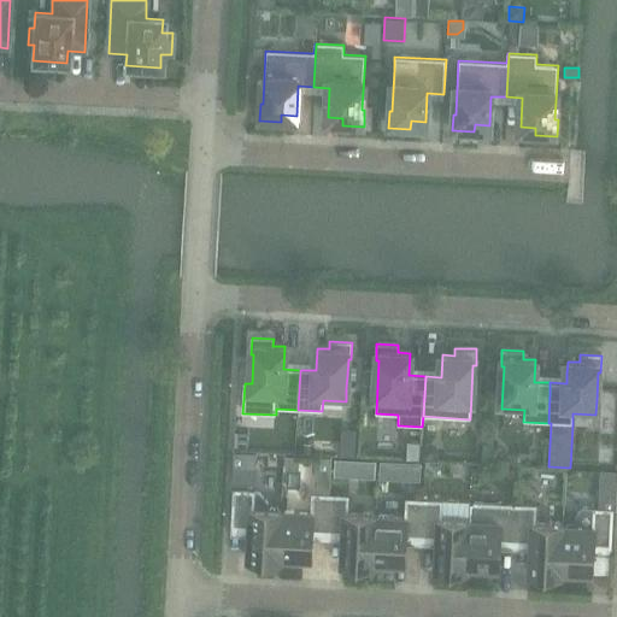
[(362,370),(362,386),(372,386),(374,370),(362,370)]
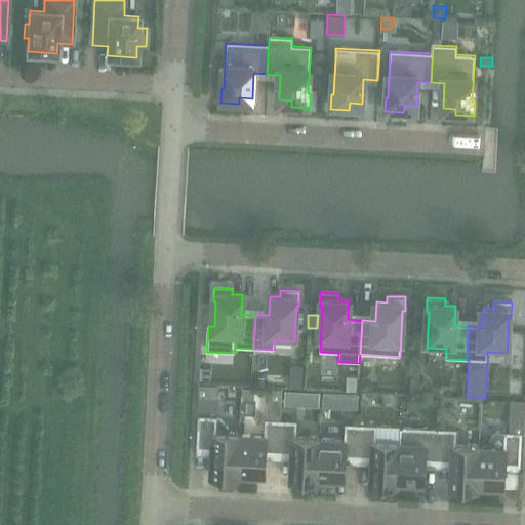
[(200,367),(199,380),(210,381),(211,368),(200,367)]
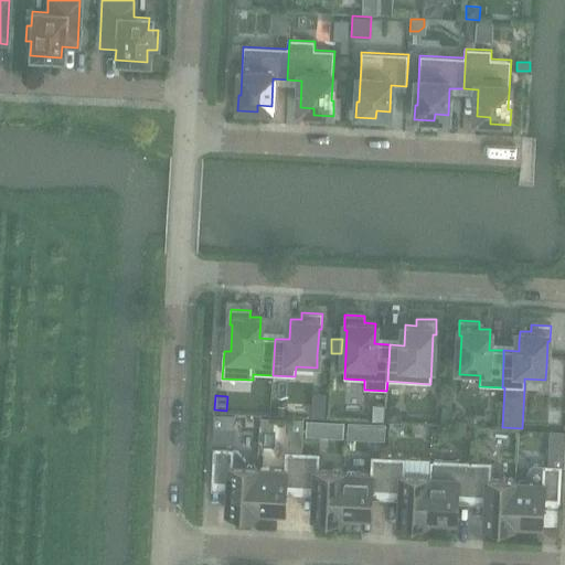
[(373,405),(372,420),(384,422),(384,406),(373,405)]
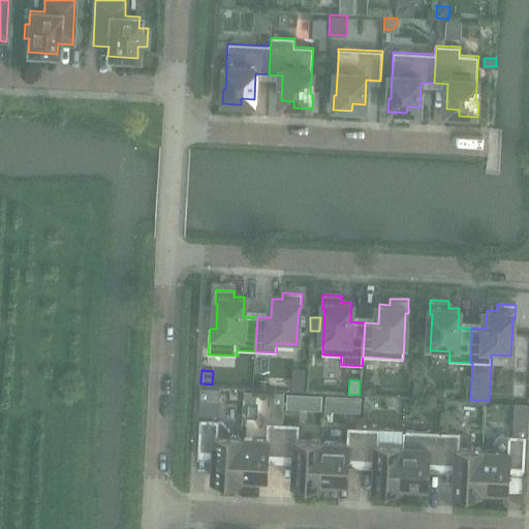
[(363,385),(362,391),(366,395),(371,395),(375,392),(375,386),(371,382),(366,381),(363,385)]
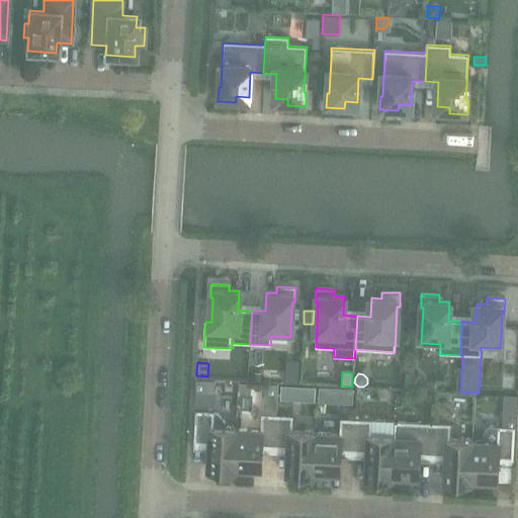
[(408,374),(408,386),(421,387),(422,374),(408,374)]
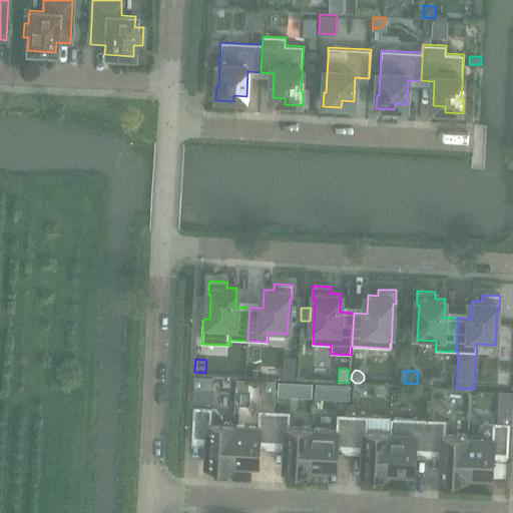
[(193,377),(192,390),(201,391),(201,378),(193,377)]
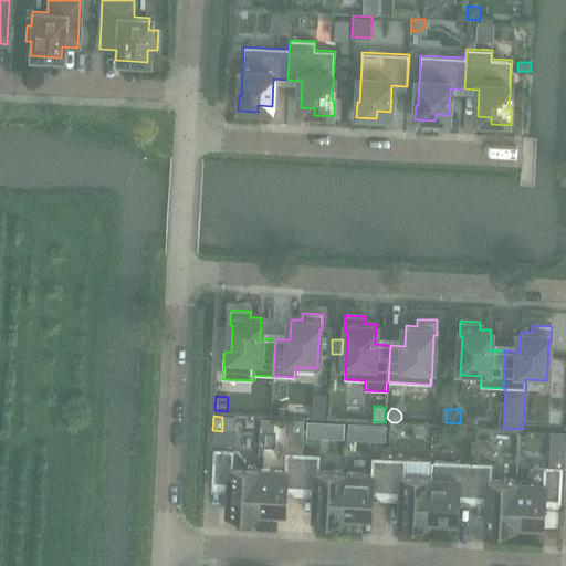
[(262,419),(262,431),(274,431),(274,419),(262,419)]
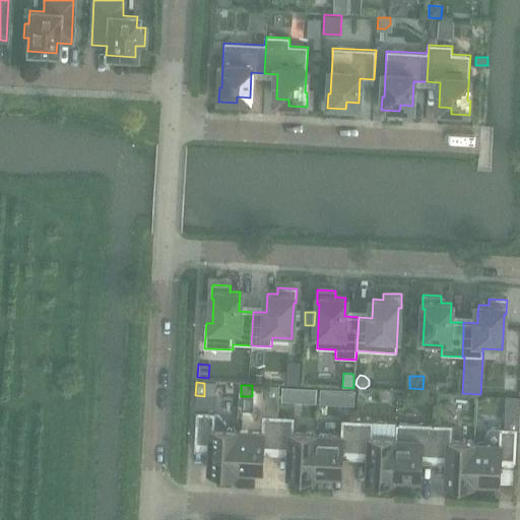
[(265,386),(265,400),(278,400),(279,387),(265,386)]
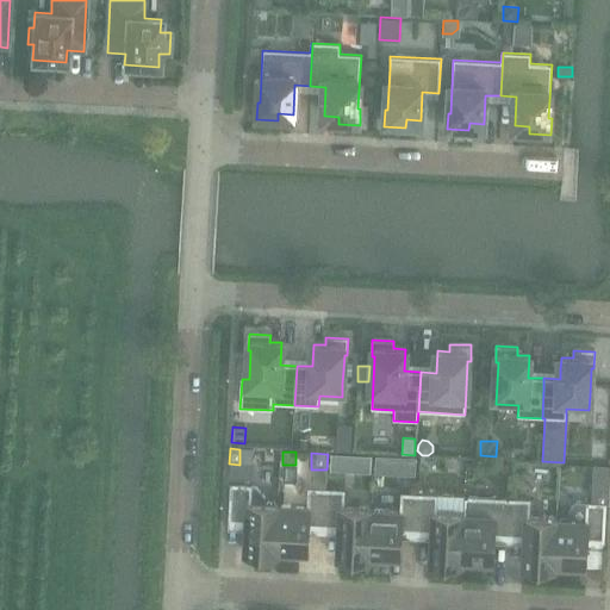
[(331,454),(330,468),(344,470),(346,455),(331,454)]
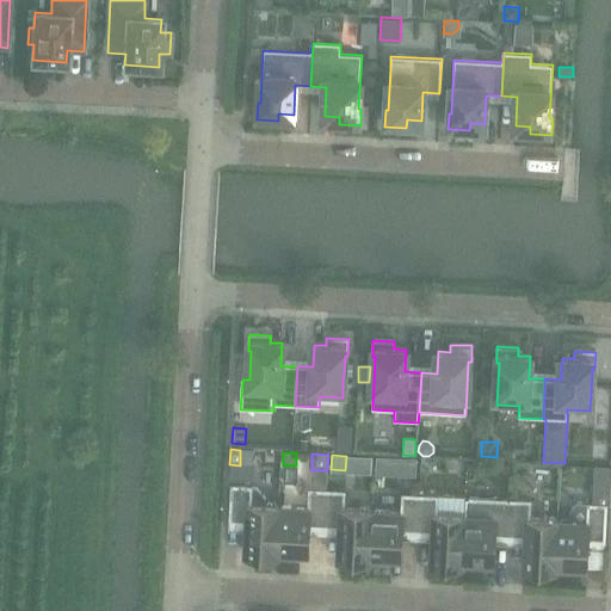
[(402,458),(401,476),(415,477),(417,458),(402,458)]
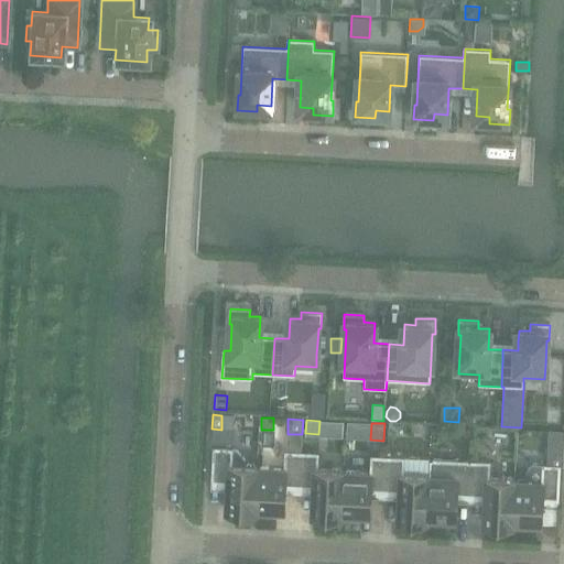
[(214,449),(213,481),(228,481),(227,511),(255,512),(257,466),(231,465),(231,451),(214,449)]
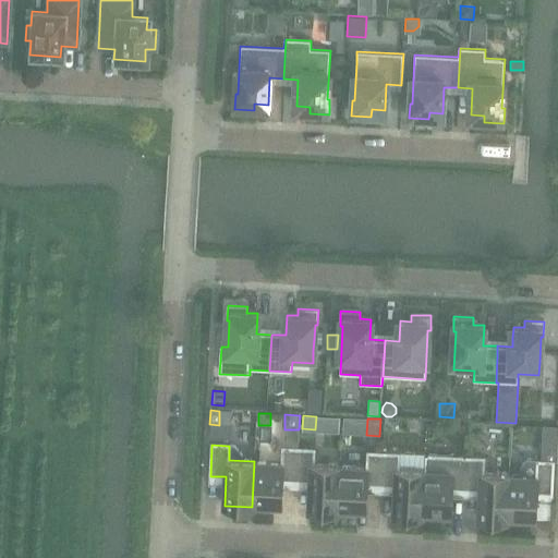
[(254,461),(252,507),(281,509),(282,480),(296,481),(298,449),(283,448),(282,464),(255,462),(255,461),(254,461)]
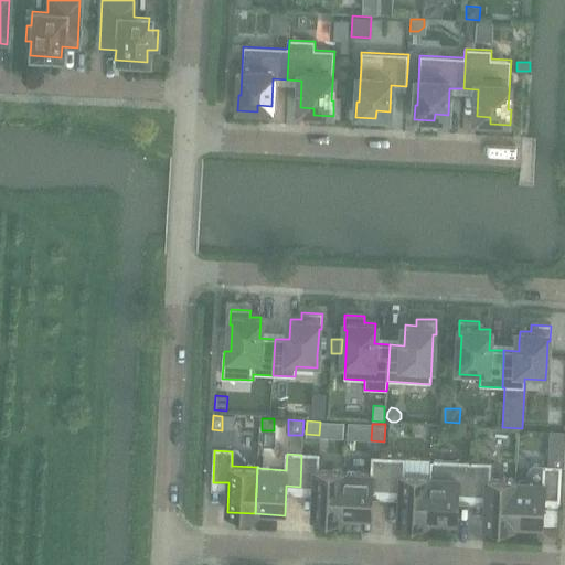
[(301,455),(300,487),(315,488),(313,516),(341,518),(343,471),(318,470),(318,456),(301,455)]
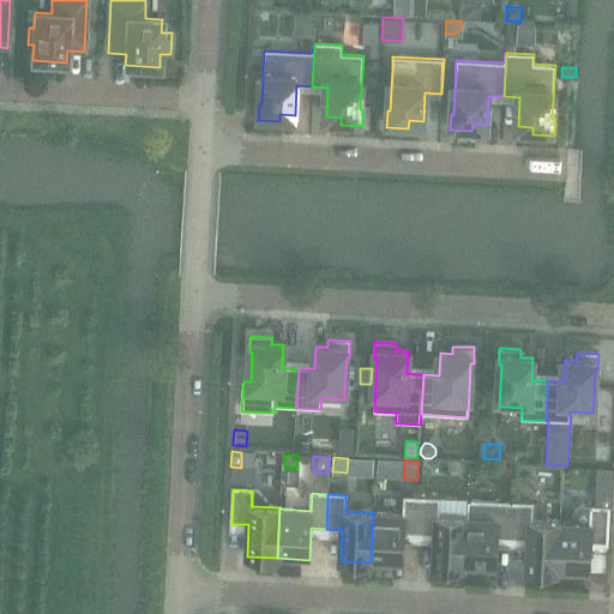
[(373,512),(371,563),(403,565),(404,533),(420,534),(421,499),(404,498),(404,516),(374,515),(374,512),(373,512)]
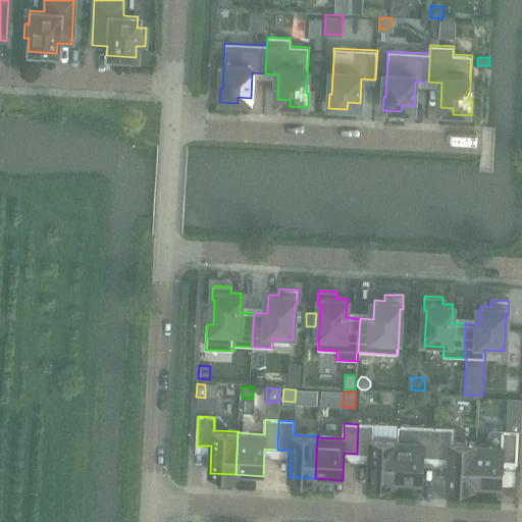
[(358,424),(357,454),(370,455),(369,481),(394,482),(397,439),(372,438),(373,425),(358,424)]
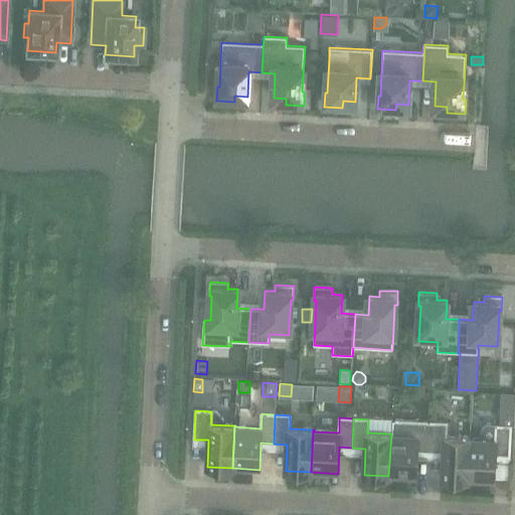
[(391,434),(388,476),(416,478),(417,451),(431,452),(432,422),(392,420),(392,434),(391,434)]
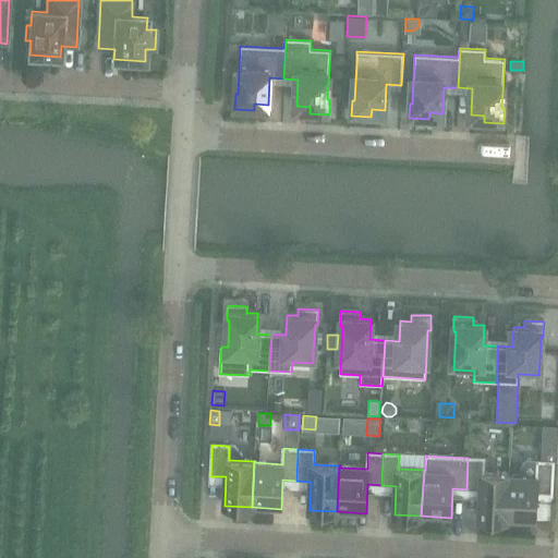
[(468,458),(466,489),(481,490),(480,519),(506,520),(508,474),(483,473),(484,459),(468,458)]
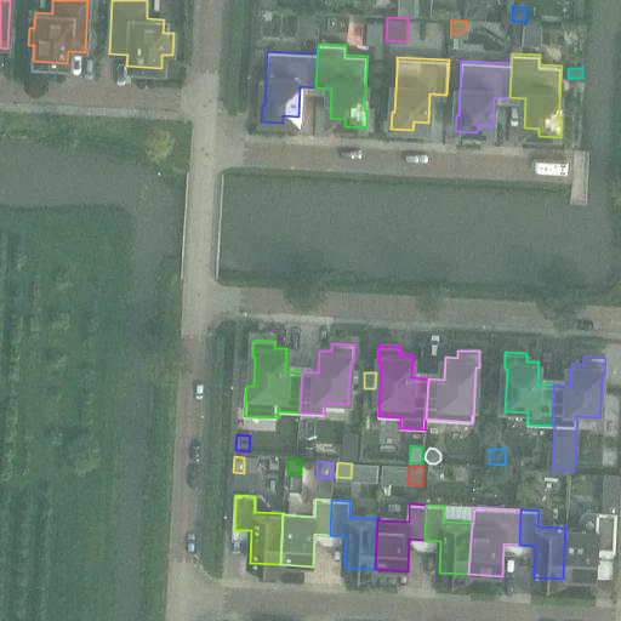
[(565,528),(563,579),(597,581),(598,548),(614,550),(616,514),(598,513),(597,531),(567,530),(567,528),(565,528)]
